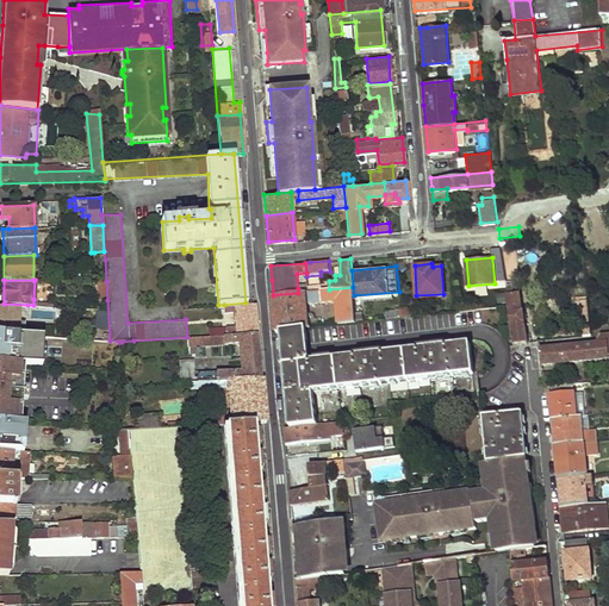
[(97,281),(97,299),(107,300),(106,281),(97,281)]
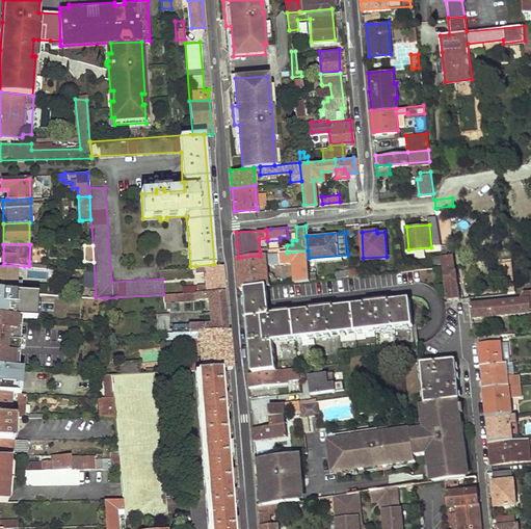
[(309,258),(308,250),(287,253),(276,254),(268,255),(260,256),(238,258),(239,273),(241,288),(246,288),(266,286),(268,285),(267,265),(293,263),(295,283),(310,281),(309,258)]
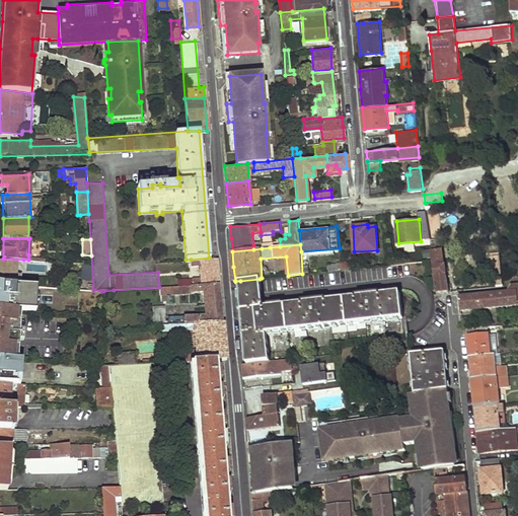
[(438,292),(450,290),(444,248),(435,250),(435,245),(429,245),(431,260),(435,292),(438,292)]
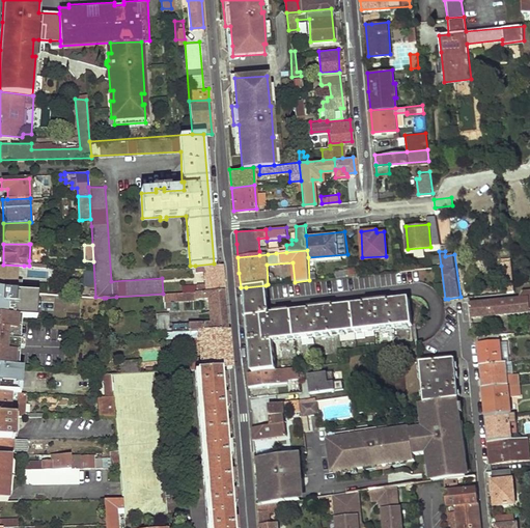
[(196,284),(196,290),(224,289),(223,277),(223,264),(214,264),(195,266),(195,272),(204,271),(205,283),(196,284)]
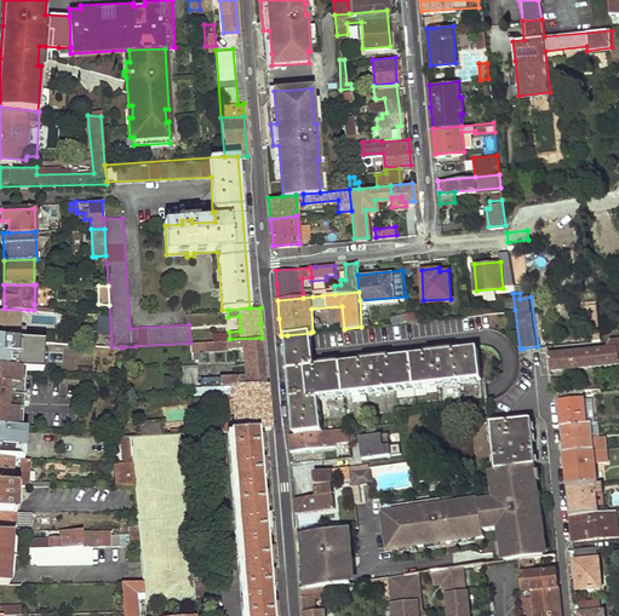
[(0,337),(17,339),(19,314),(0,311),(0,337)]
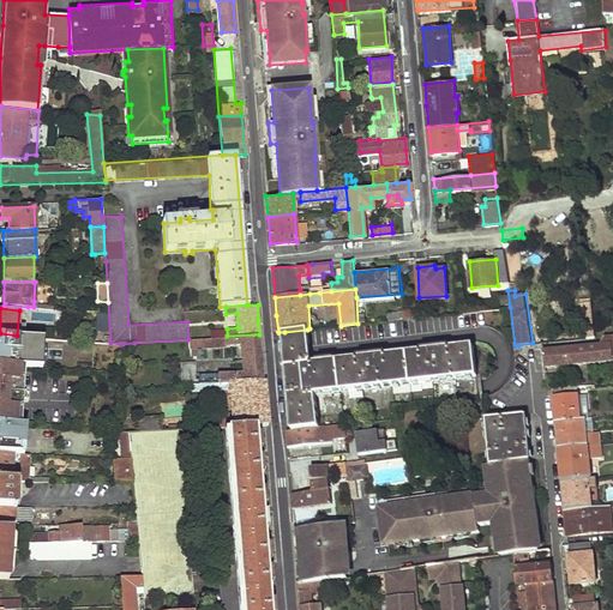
[(186,309),(186,320),(211,319),(211,309),(186,309)]
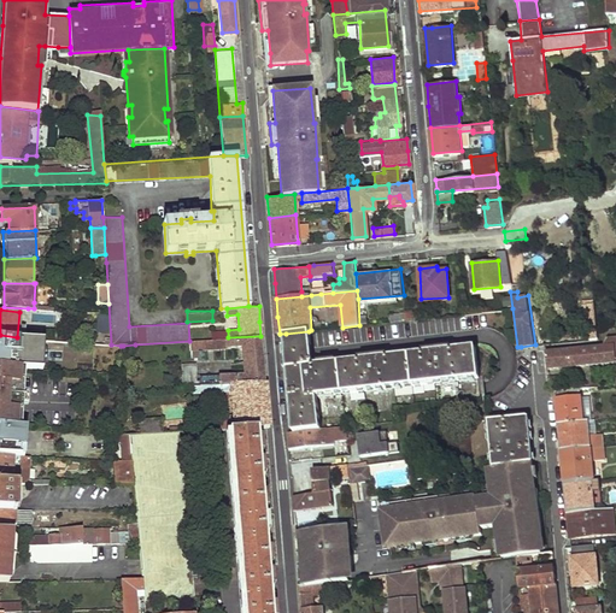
[(388,313),(389,322),(406,320),(405,312),(388,313)]
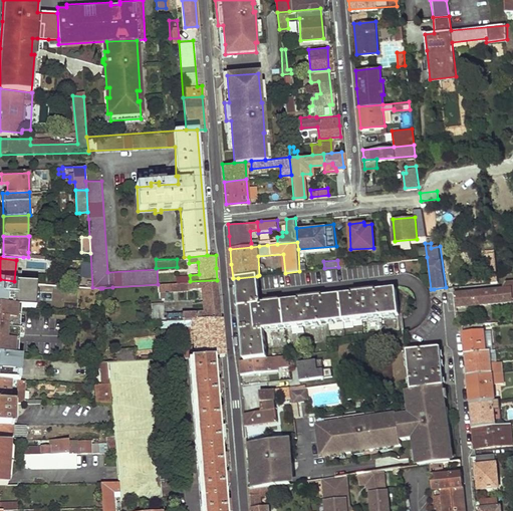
[(497,280),(495,260),(489,261),(491,281),(497,280)]
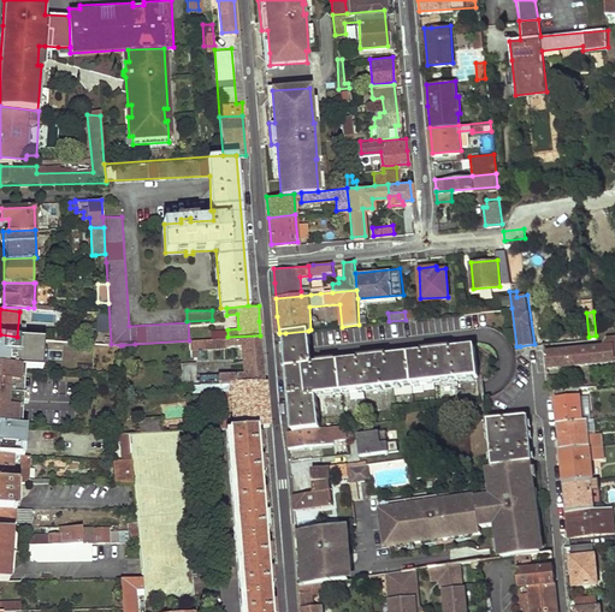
[(45,339),(52,339),(53,327),(23,325),(23,337),(45,339)]
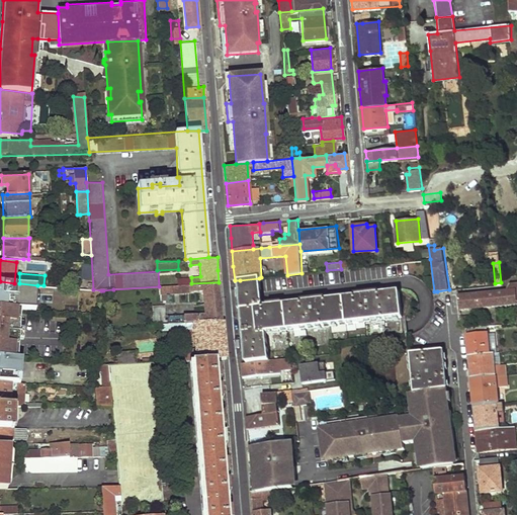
[(246,361),(267,358),(264,331),(402,316),(399,290),(262,305),(259,278),(240,280),(246,361)]
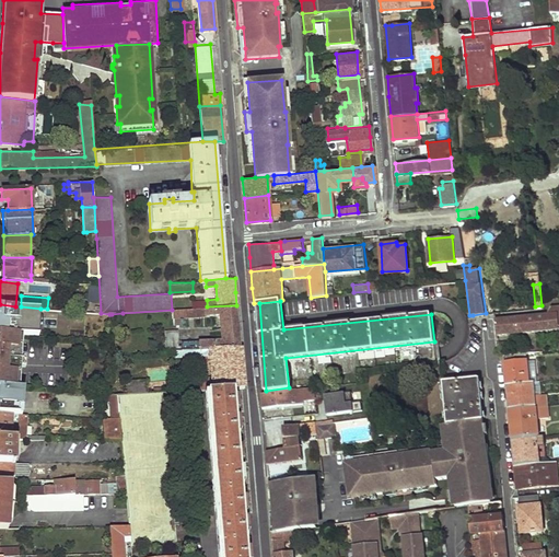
[(15,306),(0,304),(0,331),(22,333),(38,334),(41,309),(21,306),(15,306)]
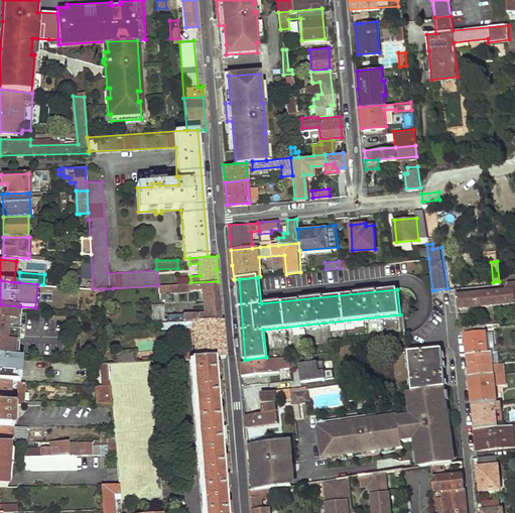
[(177,283),(158,285),(158,292),(205,290),(207,312),(166,313),(167,317),(164,318),(163,301),(152,302),(153,323),(161,323),(184,321),(191,321),(221,318),(220,300),(218,281),(190,282),(177,283)]
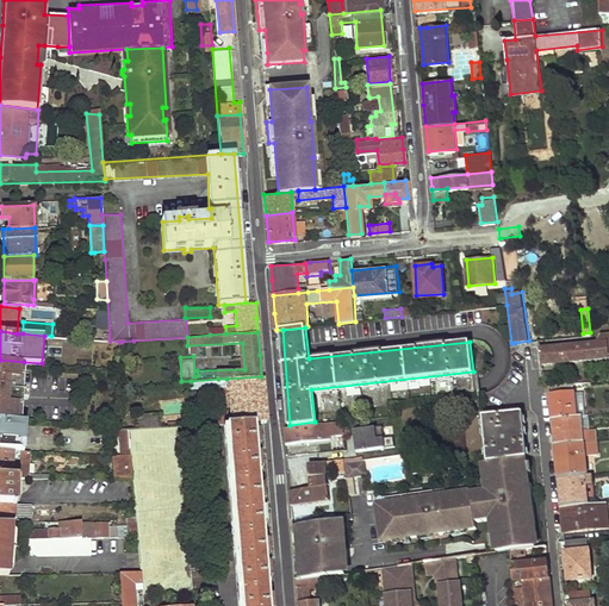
[(540,345),(541,362),(608,355),(608,332),(601,333),(597,339),(540,345)]
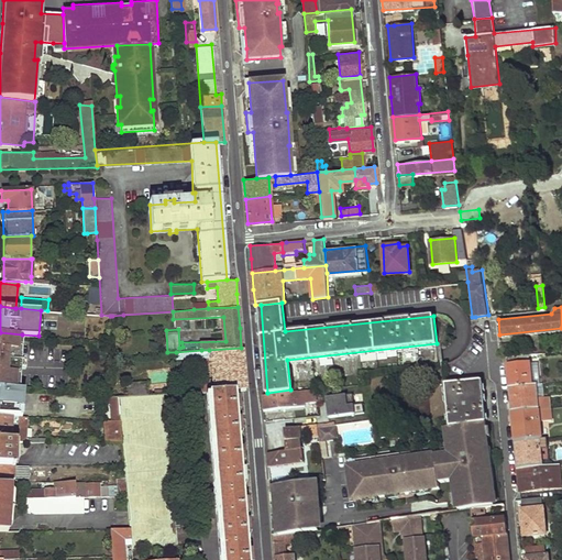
[(22,335),(0,332),(0,387),(19,388),(20,366),(21,355),(22,335)]
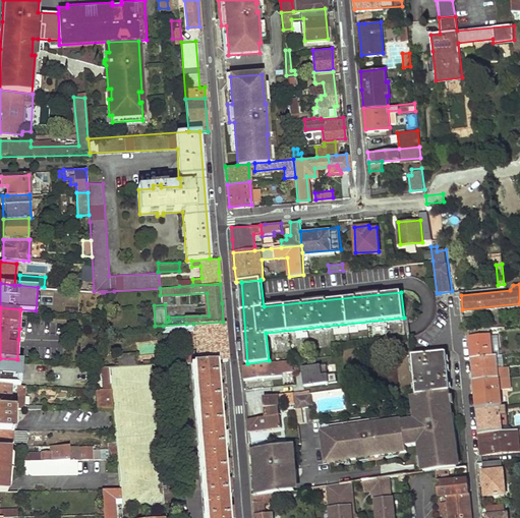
[(223,322),(193,324),(195,350),(168,351),(168,362),(192,361),(217,359),(226,359),(225,341),(223,322)]
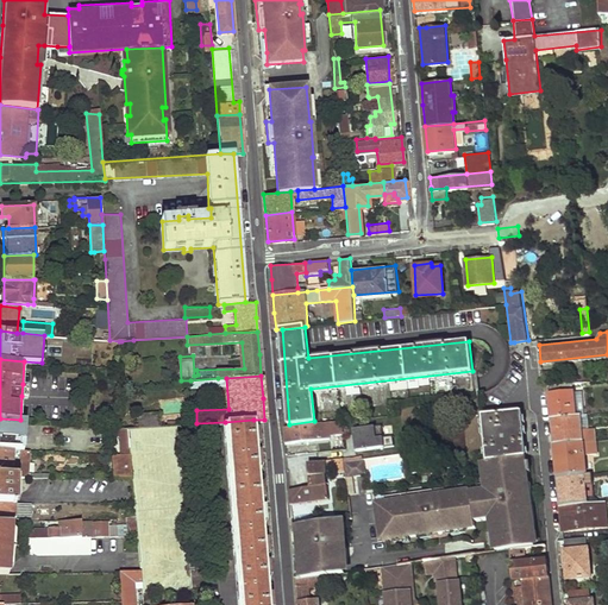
[(551,401),(552,415),(584,413),(582,390),(574,391),(572,380),(549,382),(550,394),(552,394),(553,399),(551,401)]
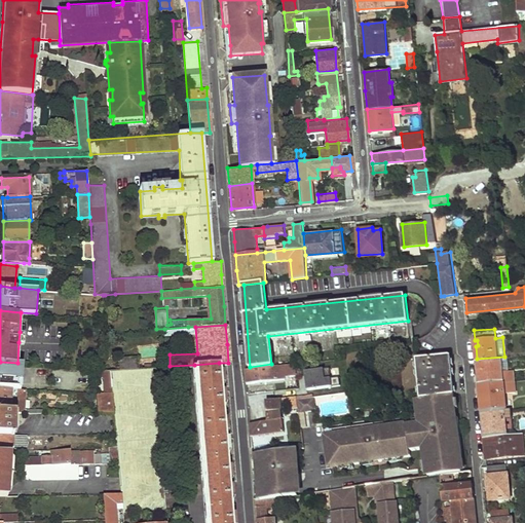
[(450,393),(453,393),(449,353),(416,357),(419,397),(450,393)]
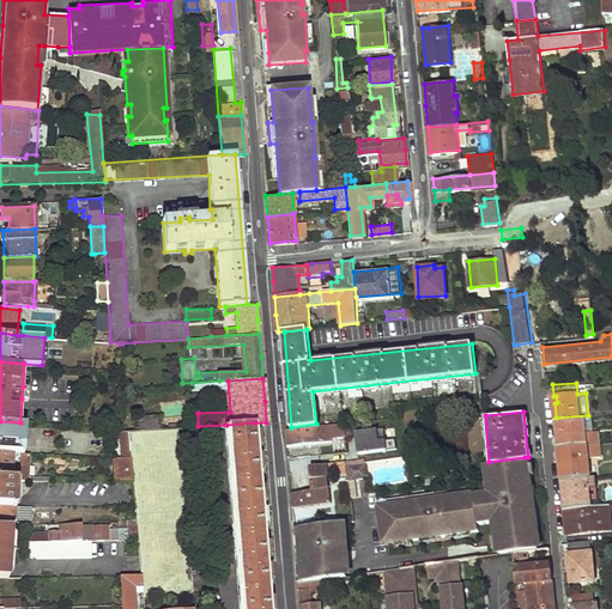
[(140,430),(162,428),(161,415),(139,416),(140,430)]
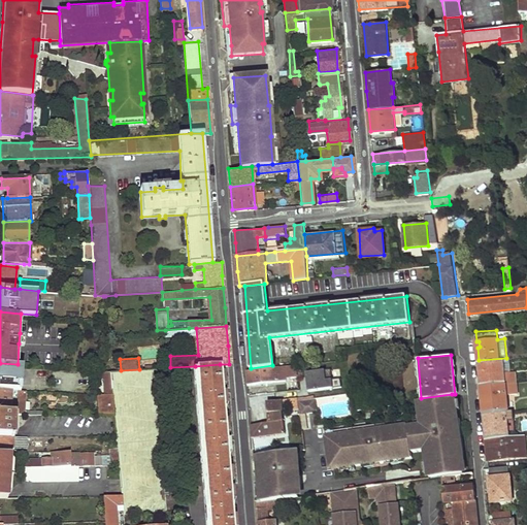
[(506,358),(479,360),(481,384),(504,382),(512,381),(511,370),(507,370),(506,358)]
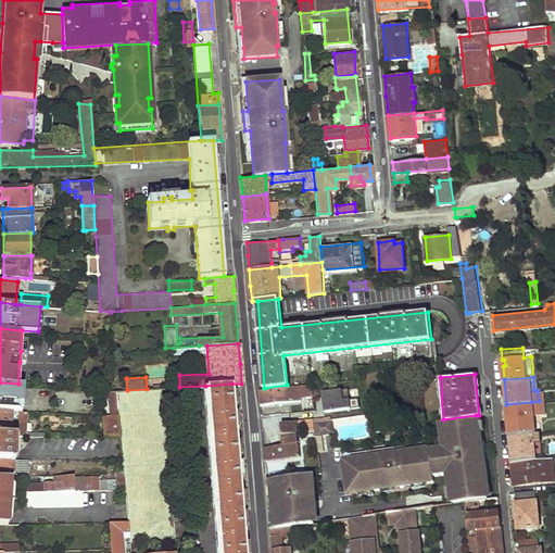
[(0,407),(26,409),(26,405),(0,404),(1,390),(24,391),(25,385),(19,384),(0,382),(0,407)]
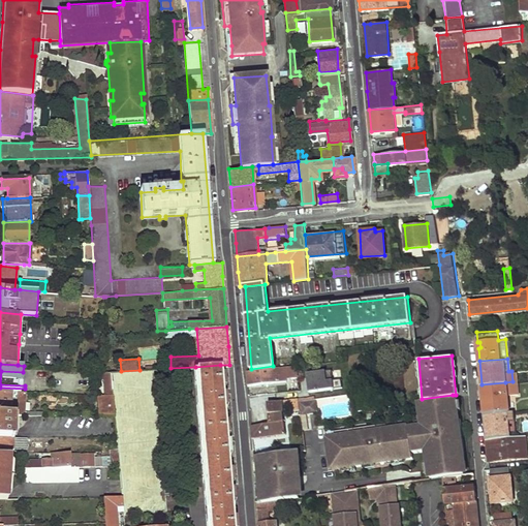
[(247,379),(247,384),(294,379),(292,364),(273,366),(251,369),(246,369),(247,379)]
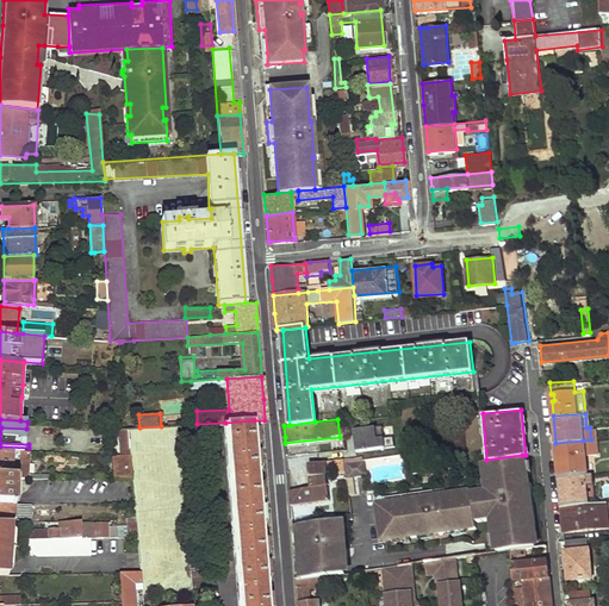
[(268,605),(254,420),(225,423),(240,605),(268,605)]
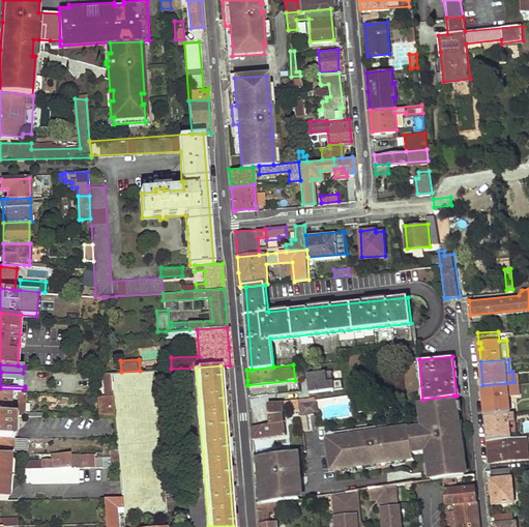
[(332,387),(331,369),(307,370),(307,388),(332,387)]
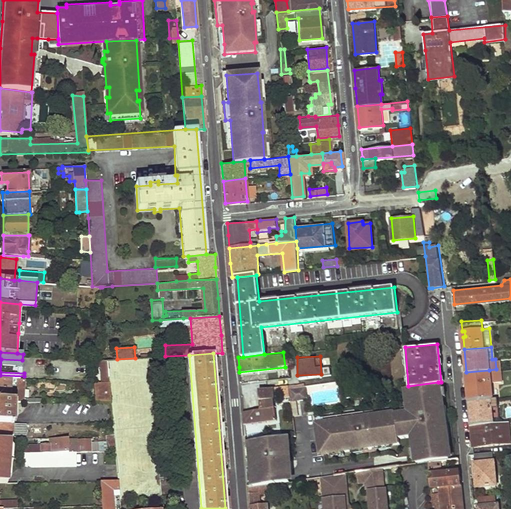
[(120,497),(159,493),(148,357),(135,358),(117,359),(109,359),(108,359),(110,381),(112,401),(115,432),(116,450),(119,478),(119,487),(120,497)]
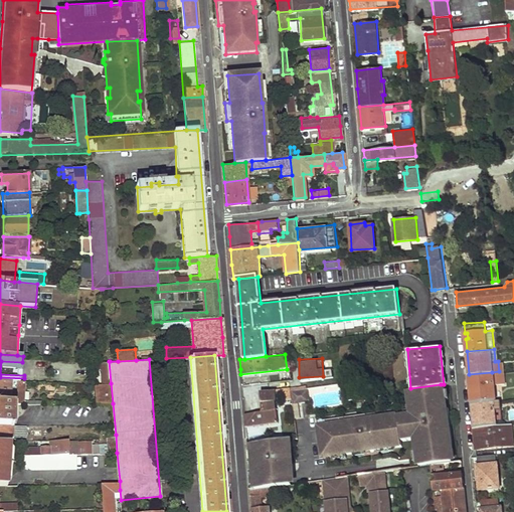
[(109,361),(96,360),(95,368),(102,368),(103,382),(111,383),(109,361)]
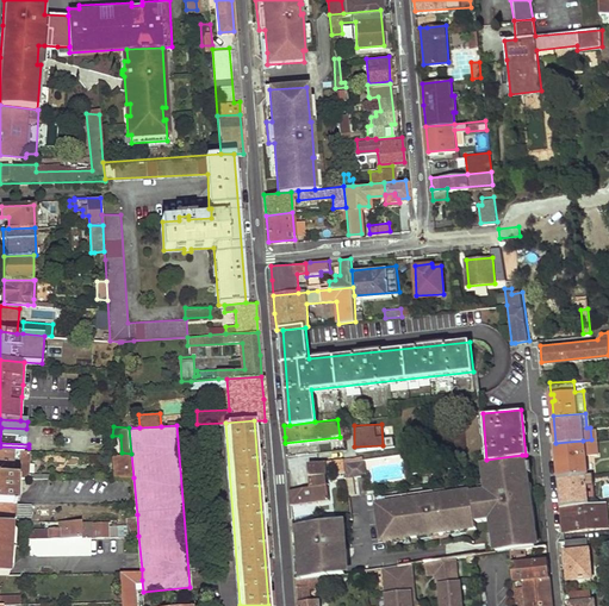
[(558,475),(586,474),(583,441),(555,443),(558,475)]
